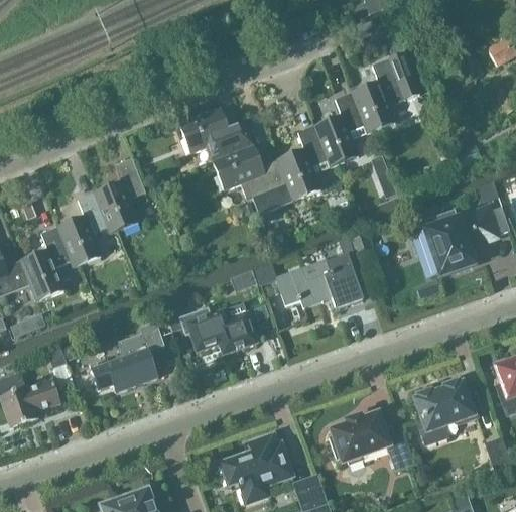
[(377,0),(381,9),(392,5),(390,0),(377,0)]
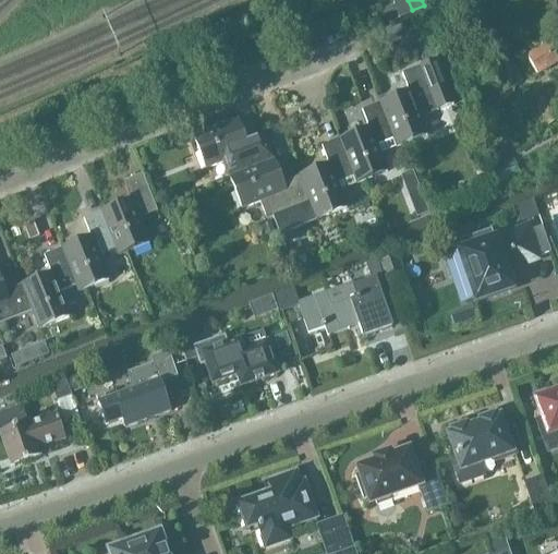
[(557,59),(557,37),(529,55),(538,72),(557,59)]
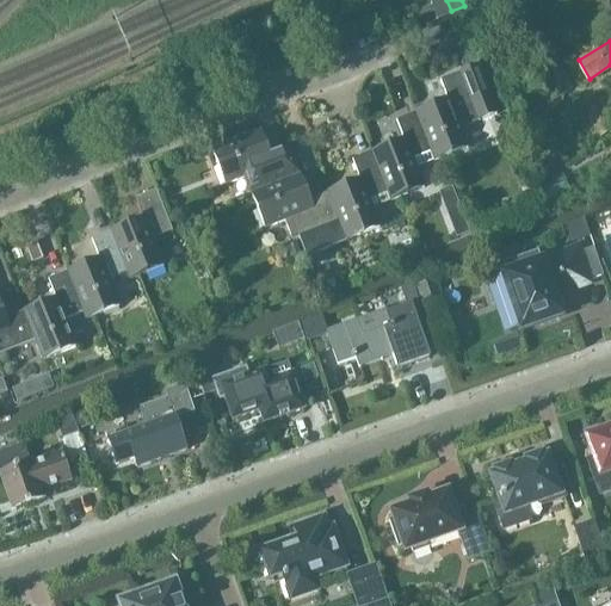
[(436,158),(469,146),(461,125),(497,111),(479,63),(461,70),(464,79),(445,85),(450,96),(417,109),(418,110),(418,109),(433,149),(432,149),(436,158)]
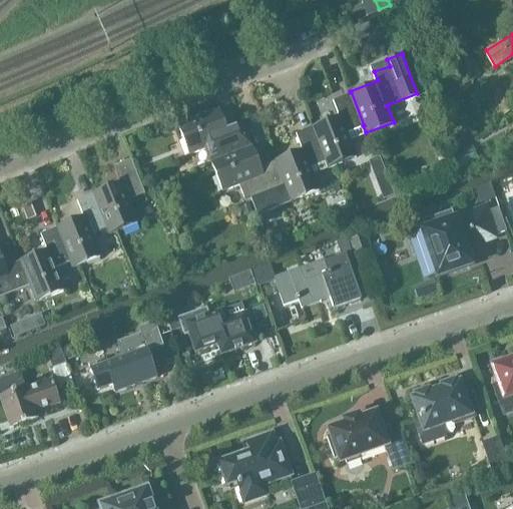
[(329,166),(357,155),(350,138),(366,132),(363,125),(364,125),(351,91),(351,92),(335,98),(341,113),(313,124),(313,125),(326,159),(329,166)]
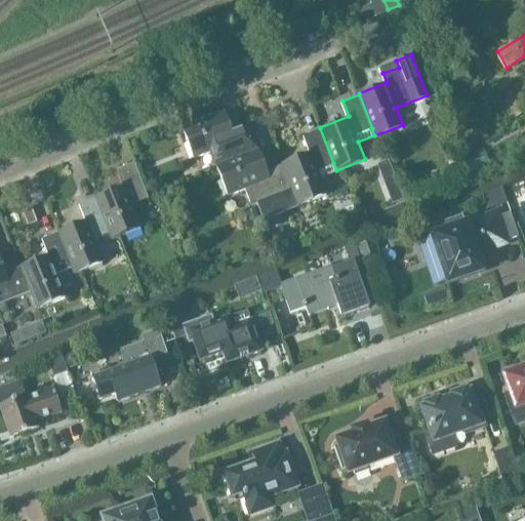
[(216,164),(257,149),(248,125),(232,131),(224,111),(183,126),(194,155),(210,148),(216,164)]
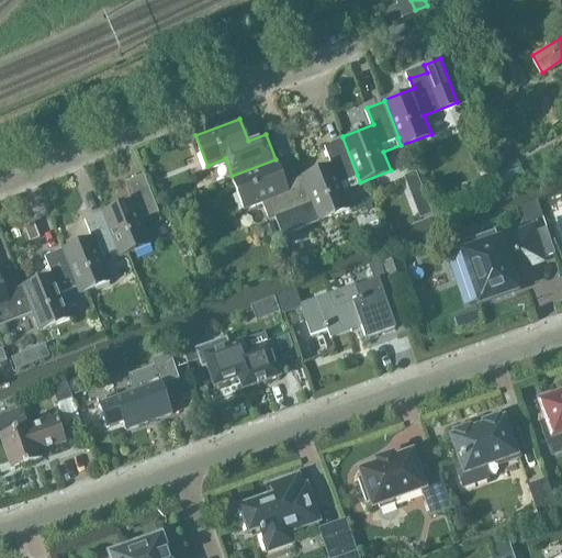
[(312,200),(276,214),(282,233),(350,207),(340,181),(357,175),(343,137),(326,144),(333,162),(302,174),(302,175),(312,200)]
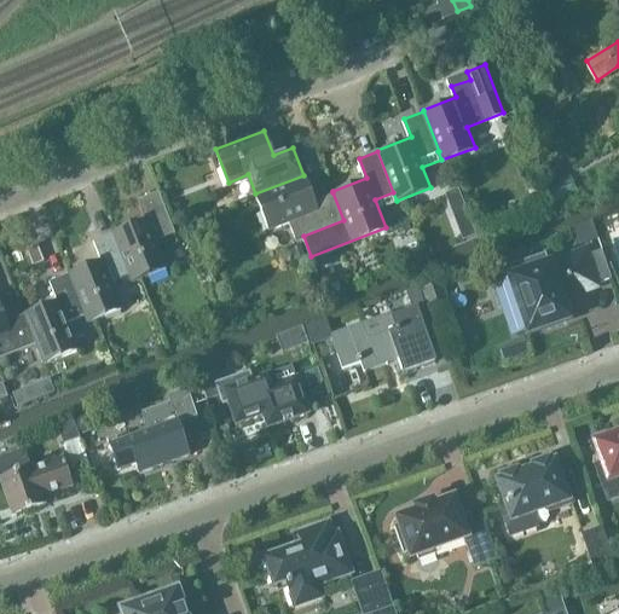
[(572,173),(549,181),(556,201),(578,192),(572,173)]
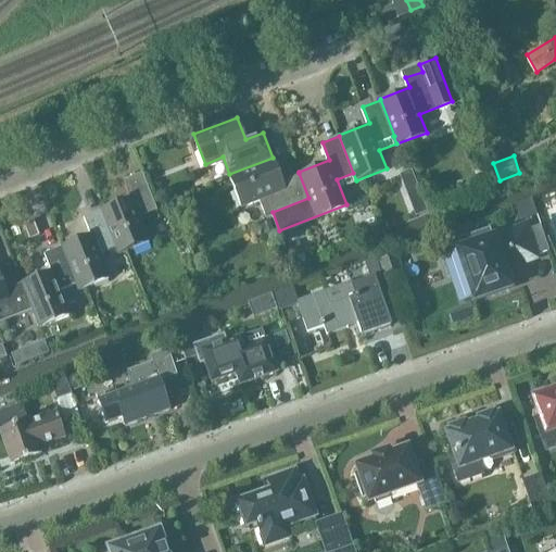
[(273,212),(308,198),(299,173),(281,179),(274,157),(273,158),(229,174),(241,204),(266,195),(273,212)]
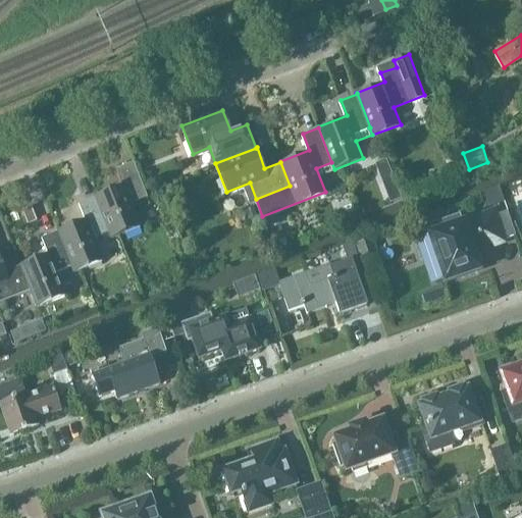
[(96,194),(109,228),(111,236),(140,224),(131,201),(147,194),(133,160),(116,166),(122,183),(95,193),(96,194)]
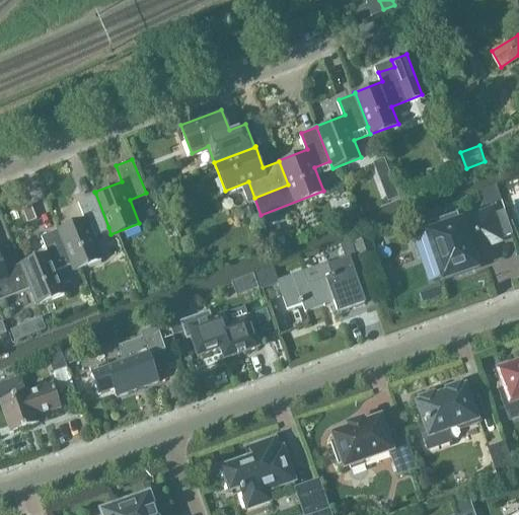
[(391,175),(381,179),(388,199),(399,195),(391,175)]
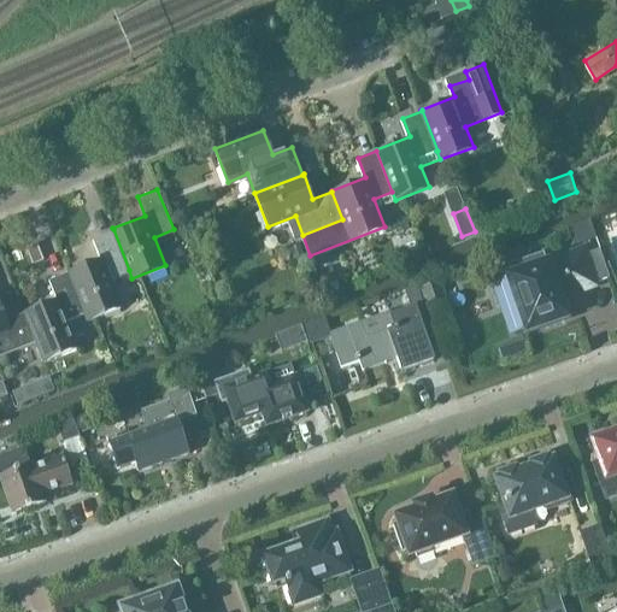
[(589,218),(573,225),(579,241),(595,235),(589,218)]
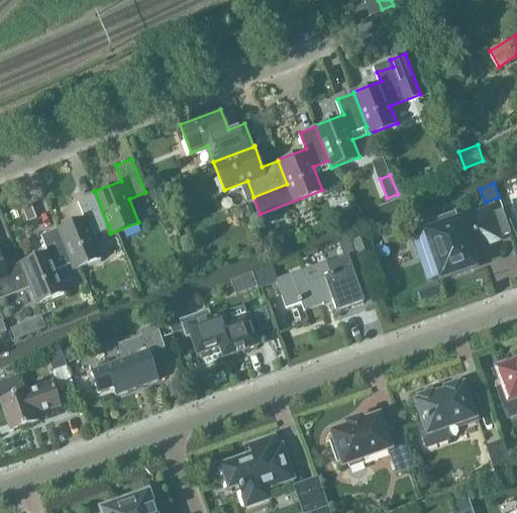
[(95,192),(78,199),(84,214),(57,224),(58,225),(71,260),(73,267),(102,255),(92,232),(108,226),(95,192)]
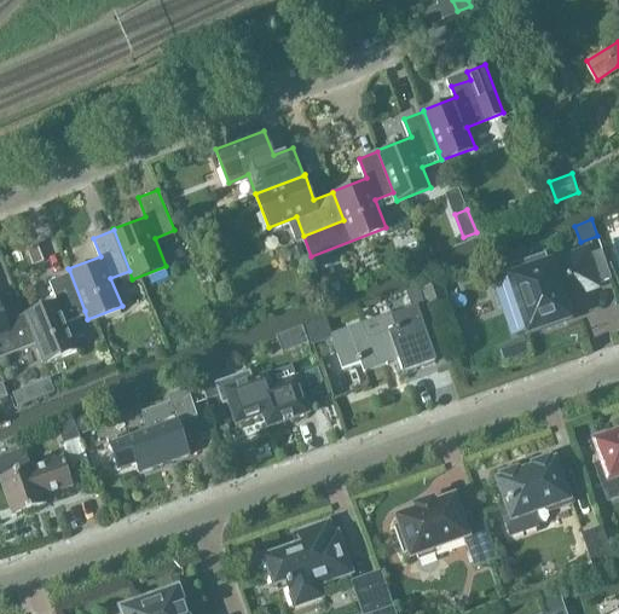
[(301,242),(293,245),(295,254),(305,250),(301,242)]
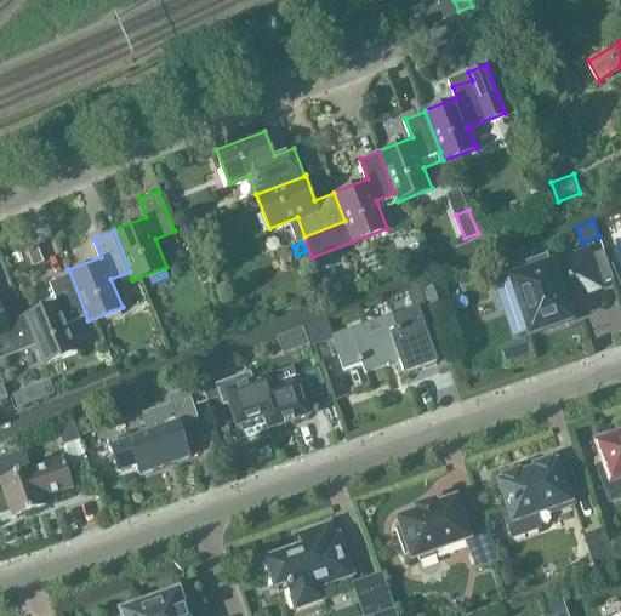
[(423,243),(408,249),(411,258),(427,252),(423,243)]
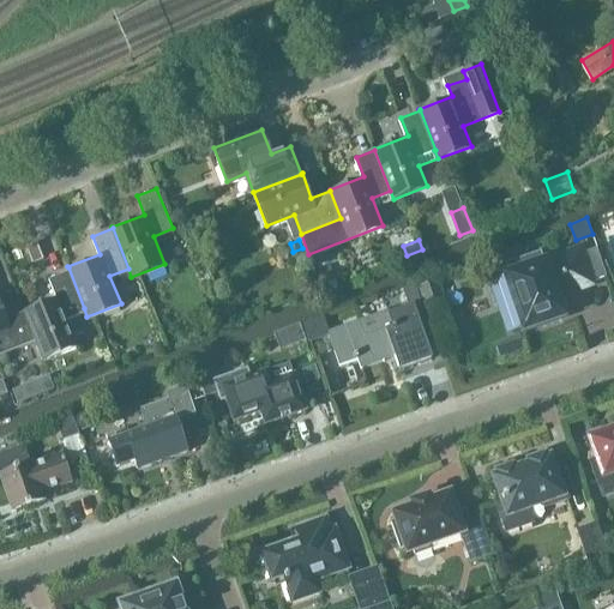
[(511,272),(506,273),(524,325),(563,312),(555,291),(589,279),(578,249),(545,261),(545,260),(540,249),(506,260),(511,272)]
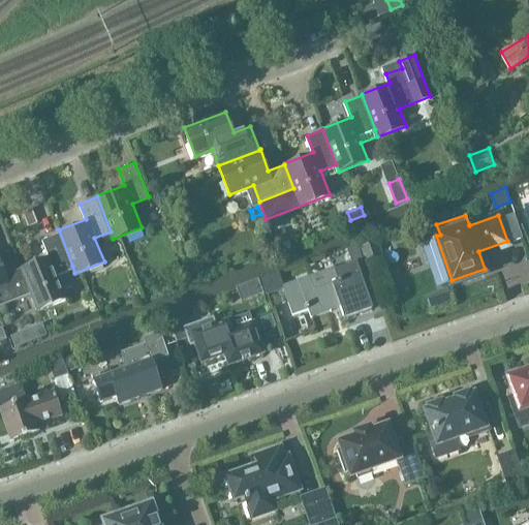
[(284,226),(273,230),(277,241),(288,237),(284,226)]
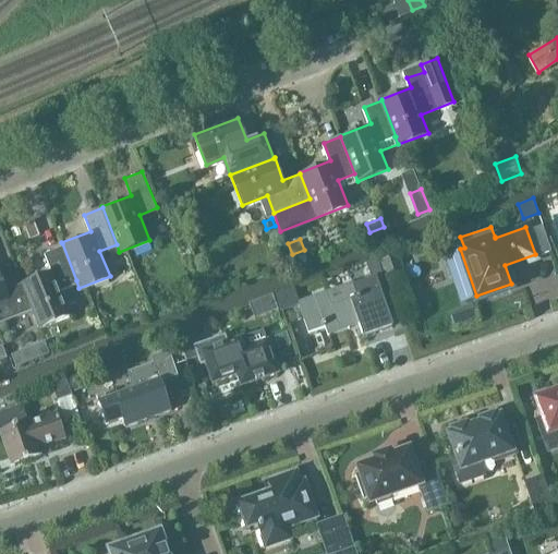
[(22,279),(22,280),(32,306),(39,325),(70,313),(60,287),(76,280),(62,243),(45,251),(51,268),(22,279)]
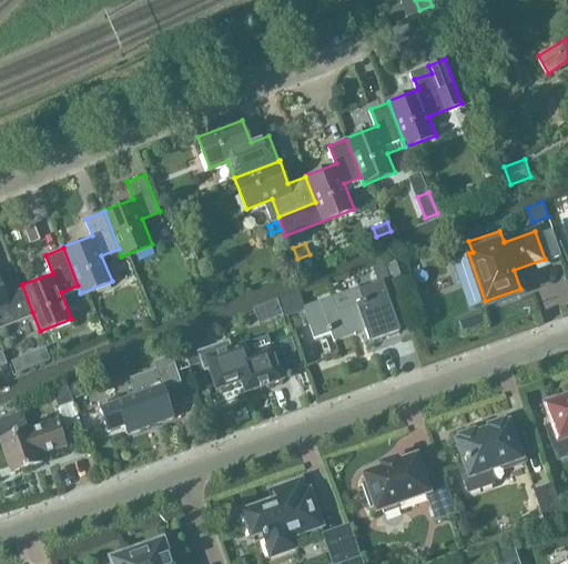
[(404,258),(387,264),(393,280),(409,274),(404,258)]
